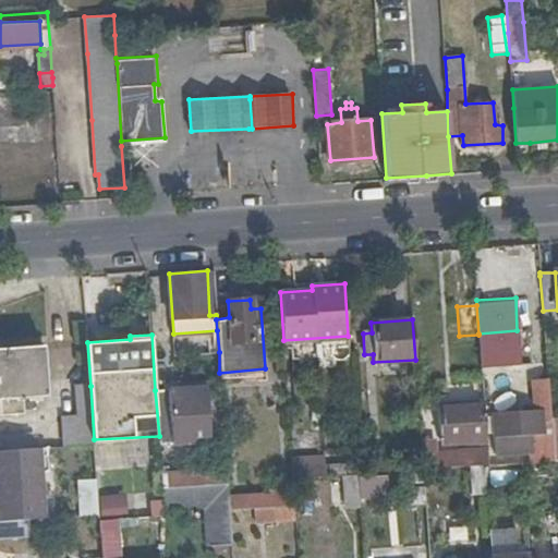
[(44,346),(0,348),(0,400),(1,414),(24,413),(23,397),(47,395),(44,346)]
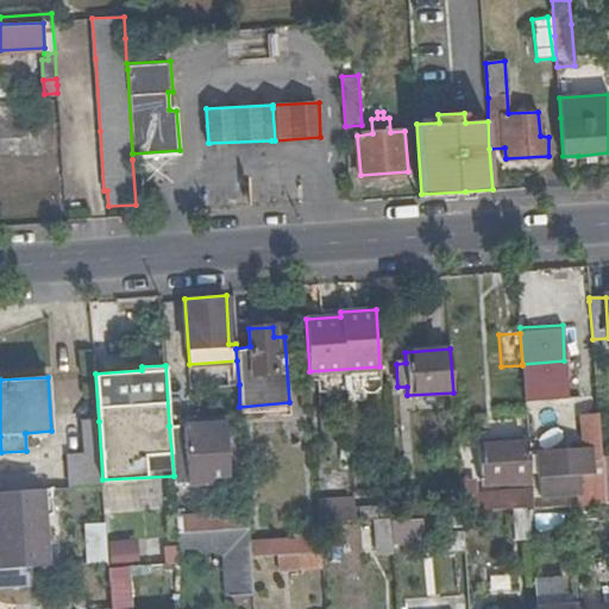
[(581,491),(603,490),(597,415),(588,415),(582,421),(584,450),(538,452),(541,500),(581,498),(581,491)]
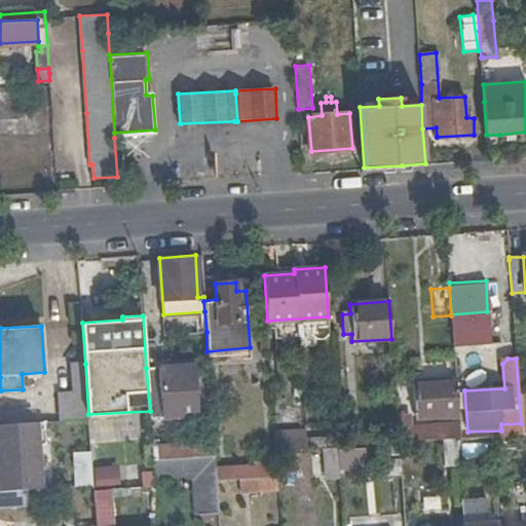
[(88,414),(85,364),(70,365),(72,391),(60,392),(62,419),(88,417),(88,414)]
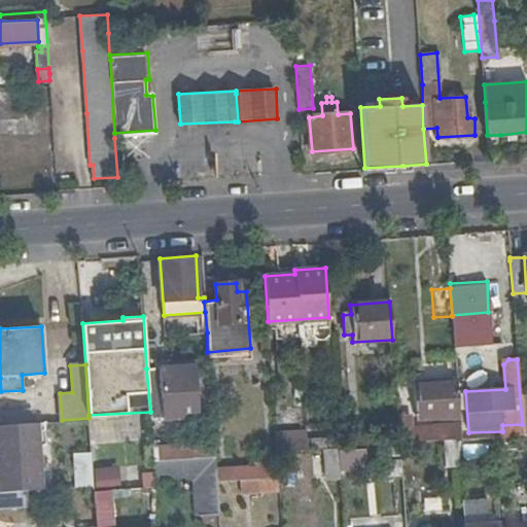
[(196,364),(146,369),(150,412),(150,420),(200,417),(196,364)]
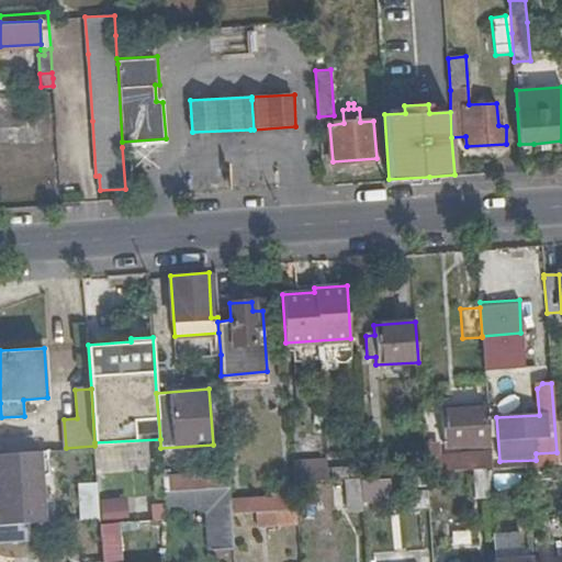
[(480,407),(441,411),(444,446),(483,442),(480,407)]
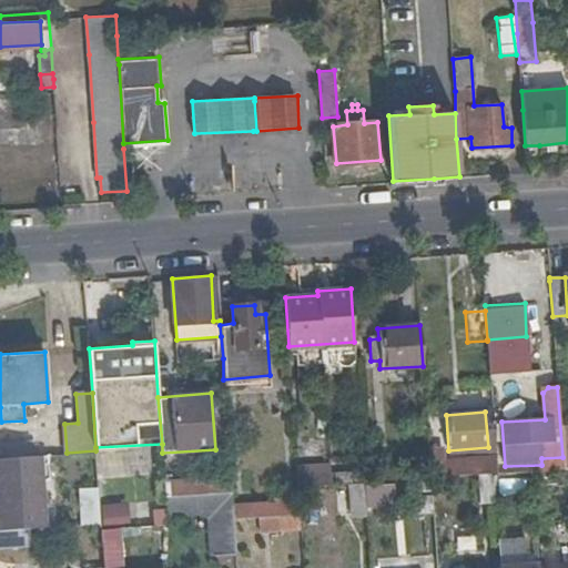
[(32,440),(2,442),(3,458),(33,456),(32,440)]
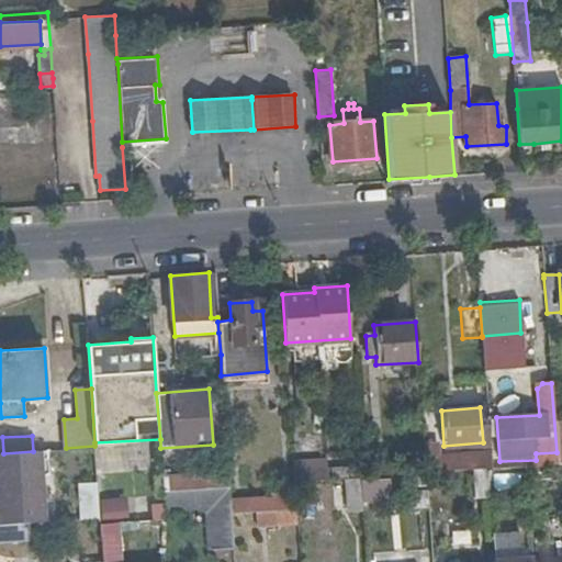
[(360,478),(370,476),(368,447),(358,447),(359,459),(360,478)]
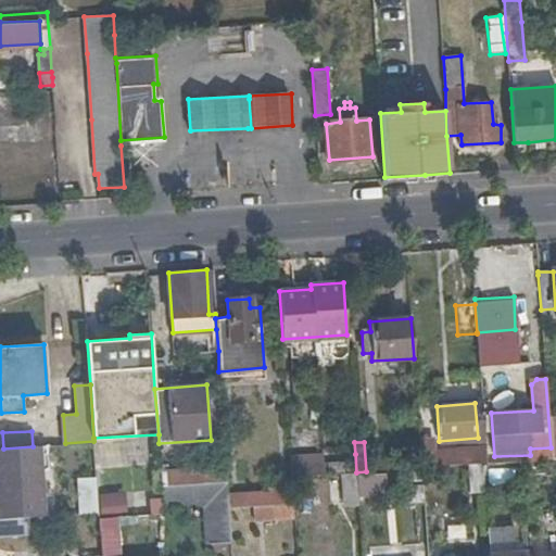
[(33,446),(3,449),(0,447),(0,518),(43,516),(39,445),(33,446)]
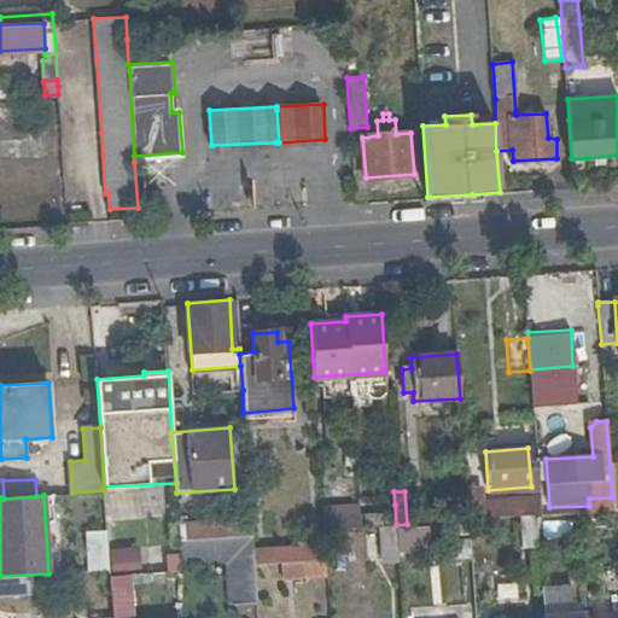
[(535,516),(540,516),(538,497),(467,501),(468,520),(518,517),(523,517),(535,516)]
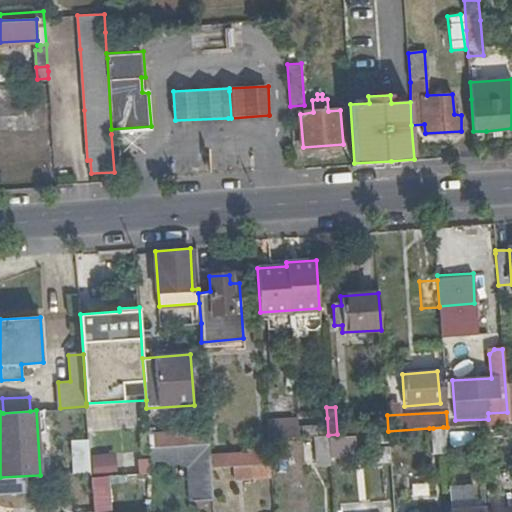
[(275,421),(267,422),(268,439),(290,438),(287,414),(274,415),(275,421)]
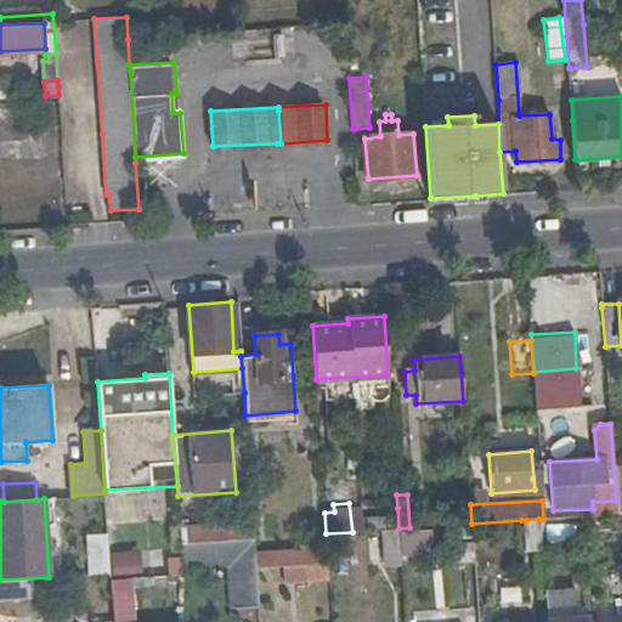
[(366,516),(367,531),(383,530),(399,529),(397,508),(390,509),(390,515),(366,516)]
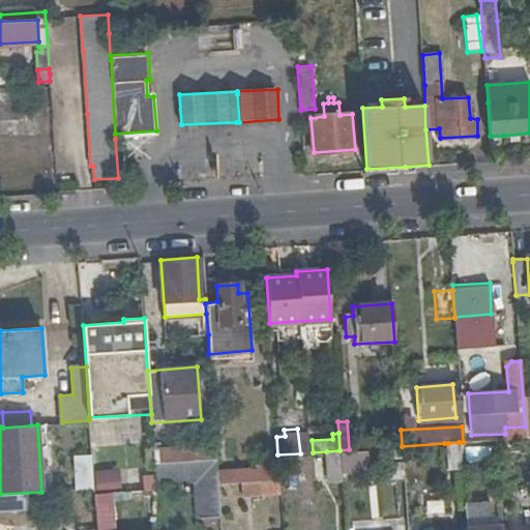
[(495,460),(494,439),(463,442),(459,442),(460,462),(495,460)]
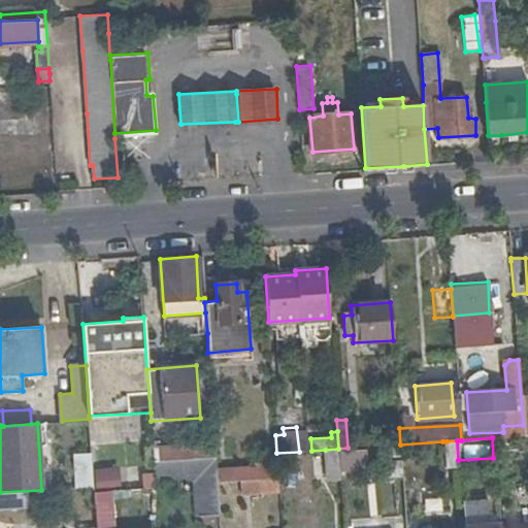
[(458,465),(458,460),(457,440),(447,441),(449,466),(458,465)]
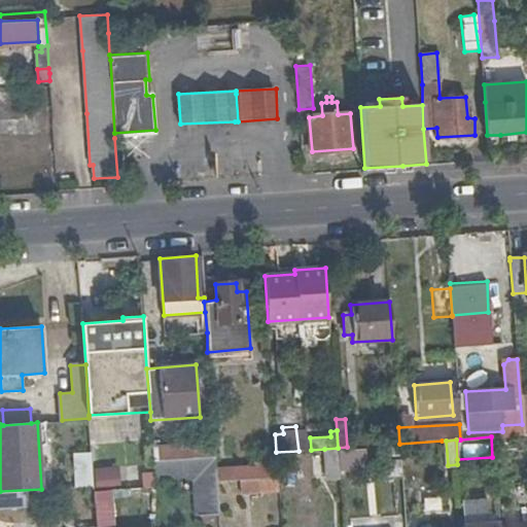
[(214,456),(213,444),(152,448),(153,460),(214,456)]
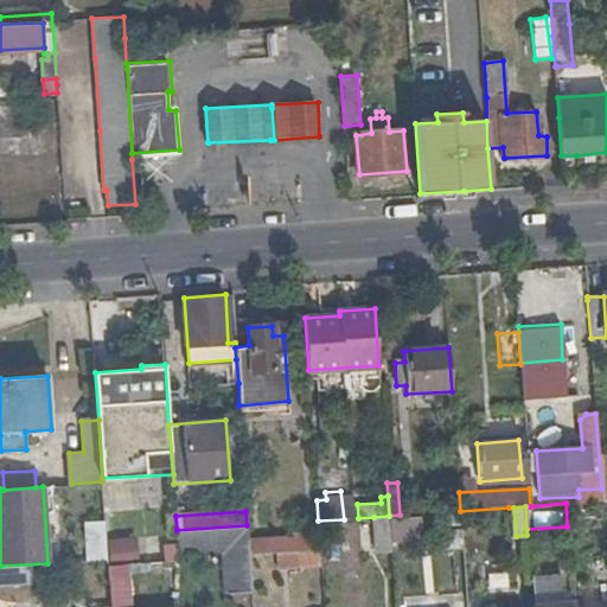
[(389,516),(374,517),(375,553),(391,551),(389,516)]
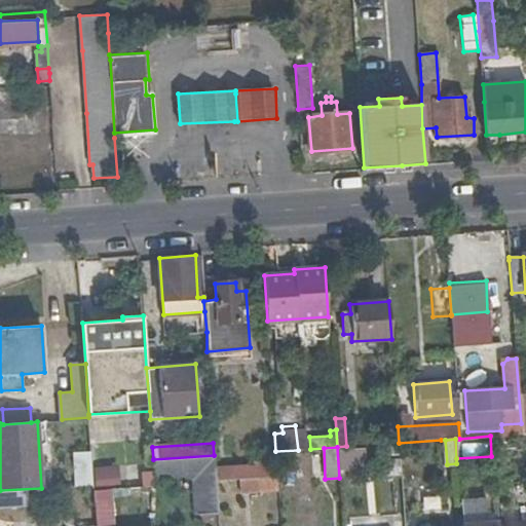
[(215,464),(214,455),(153,459),(154,478),(197,475),(200,514),(218,513),(216,481),(215,464)]
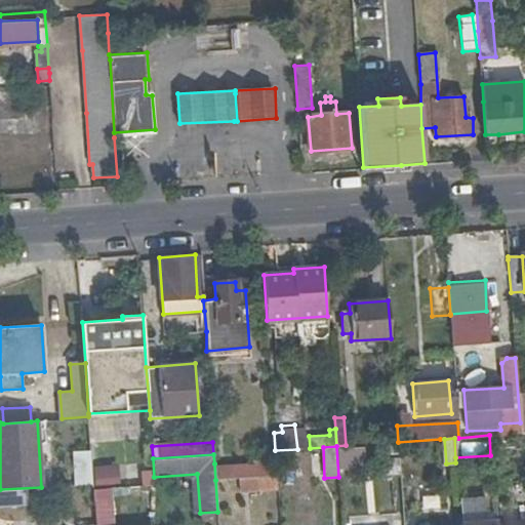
[(276,459),(214,463),(215,480),(240,479),(256,478),(277,476),(276,459)]
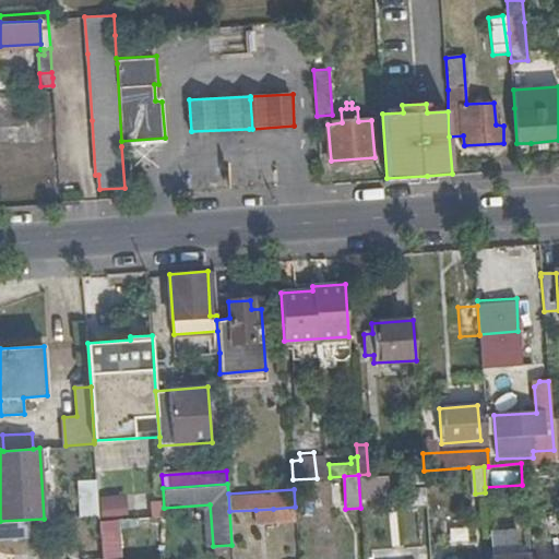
[(129,501),(106,501),(108,516),(130,515),(129,501)]
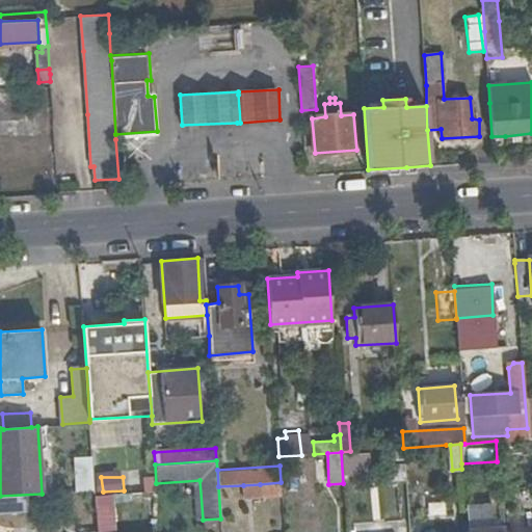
[(260,484),(261,497),(282,496),(281,482),(260,484)]
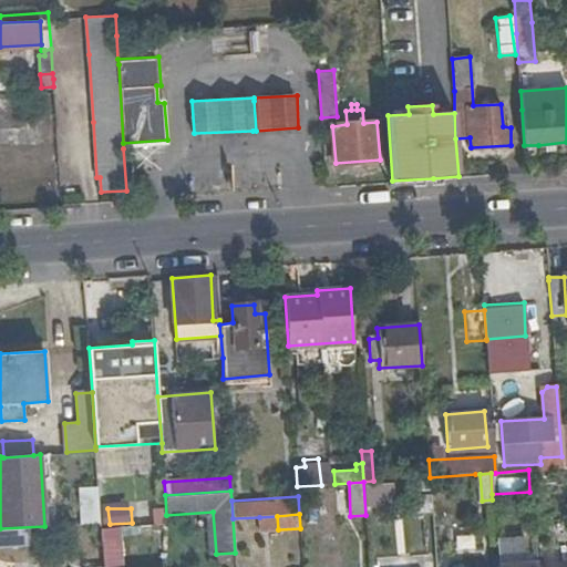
[(277,516),(259,517),(260,532),(278,529),(277,516)]
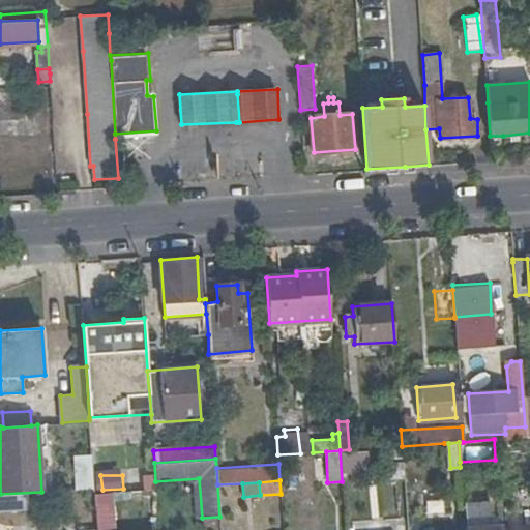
[(16,495),(0,495),(0,512),(17,511),(16,495)]
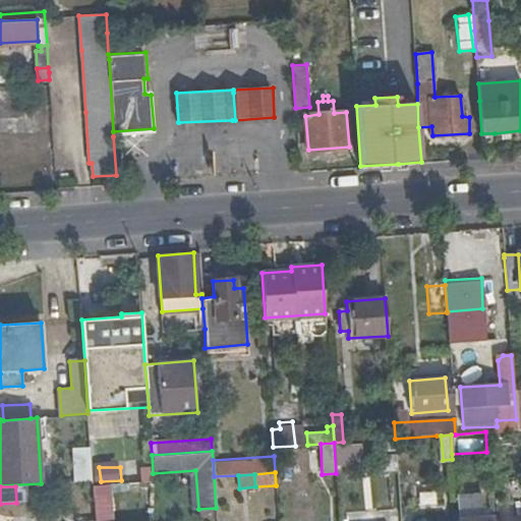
[(266,518),(278,517),(277,500),(265,501),(266,518)]
